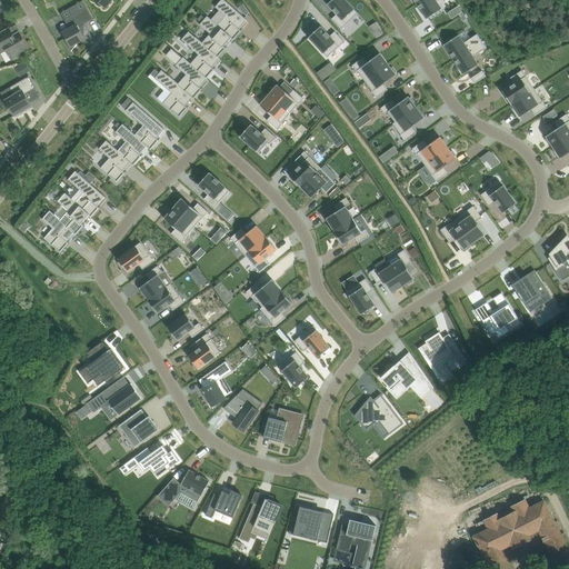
[(223,0),(221,0),(216,7),(226,16),(218,26),(231,38),(231,39),(233,40),(241,31),(239,29),(248,20),(236,10),(233,9),(233,8),(223,0)]
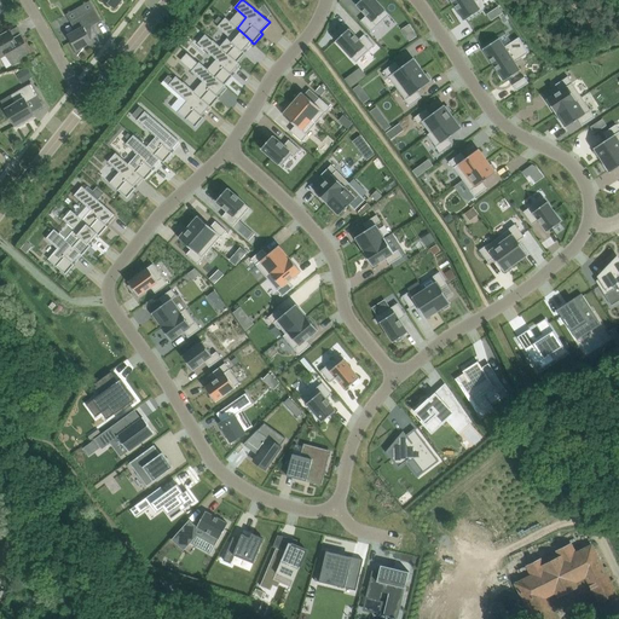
[(360,0),(357,5),(366,16),(362,21),(371,32),(391,15),(376,0),(360,0)]
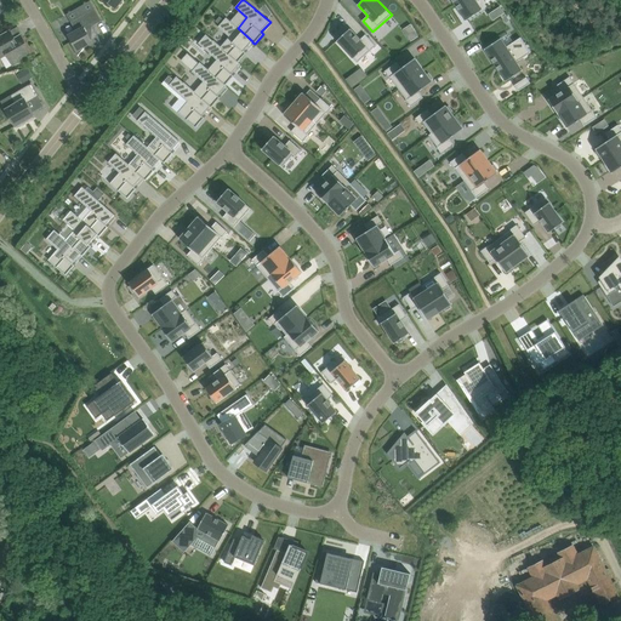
[(461,0),(455,5),(466,21),(482,10),(477,1),(478,0),(461,0)]
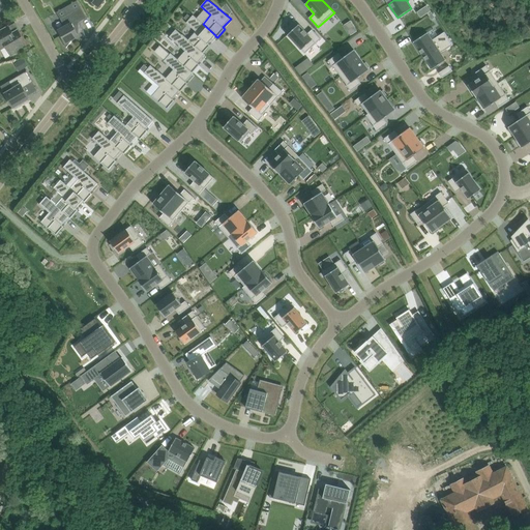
[(230,15),(233,11),(227,3),(222,8),(230,15)]
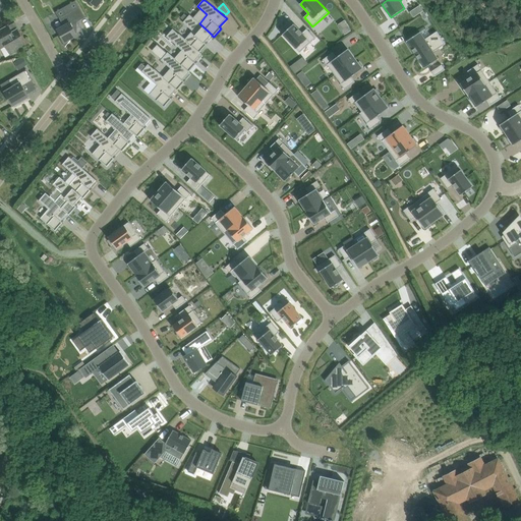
[(70,40),(77,36),(76,34),(72,25),(77,22),(85,17),(79,7),(71,12),(60,18),(64,26),(58,30),(62,37),(60,38),(65,47),(71,41),(70,40)]
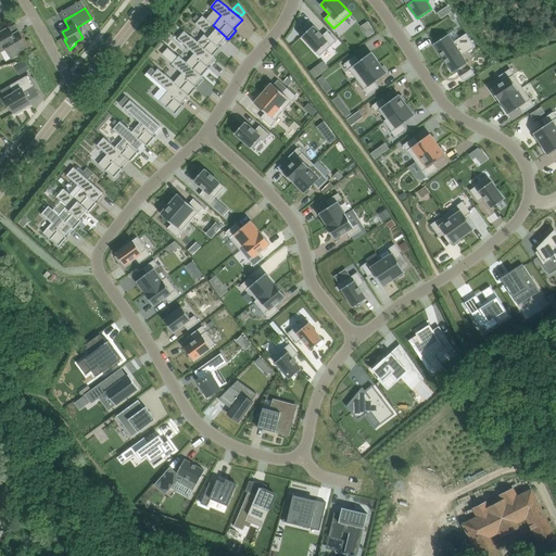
[(197,22),(196,24),(205,33),(198,41),(214,55),(220,48),(219,46),(226,38),(226,37),(213,25),(203,15),(201,17),(197,22)]
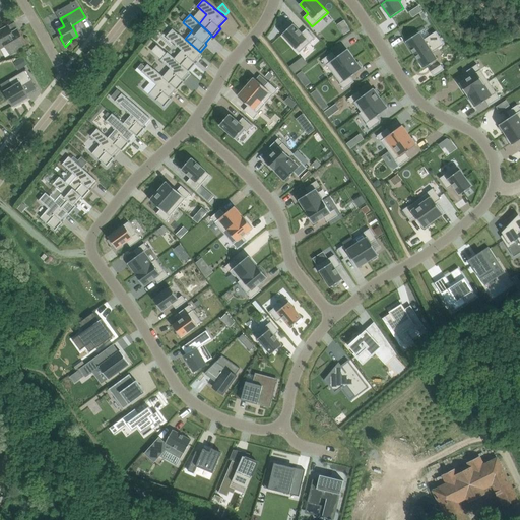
[(294,23),(282,34),(300,53),(315,39),(307,28),(302,33),(294,23)]
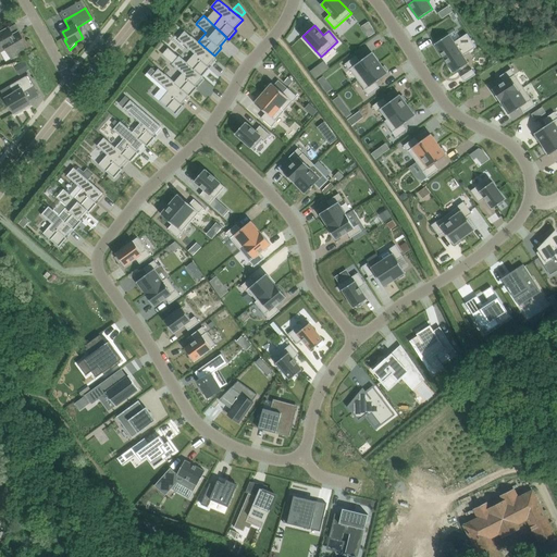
[(7,49),(12,59),(20,53),(19,51),(27,46),(20,32),(13,35),(10,28),(0,33),(0,50),(1,52),(7,49)]
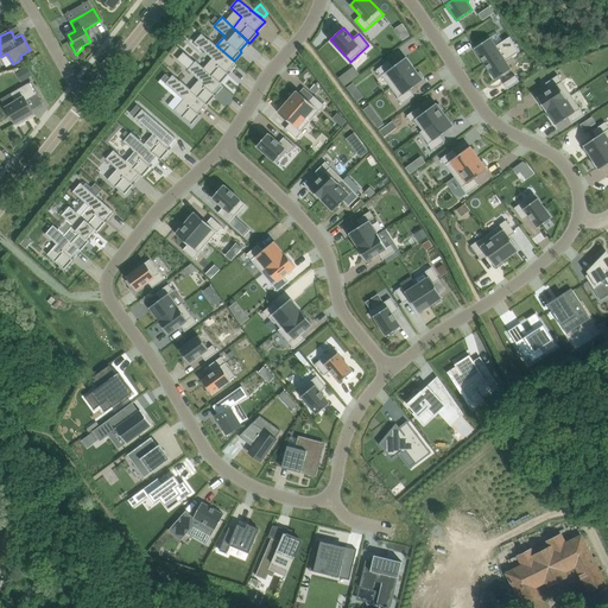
[(406,31),(399,36),(403,40),(410,36),(406,31)]
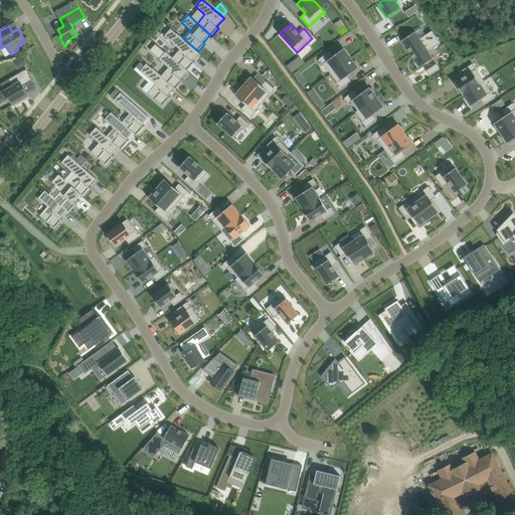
[(171,28),(165,36),(180,49),(173,57),(187,70),(194,62),(192,61),(199,53),(198,51),(183,38),(177,33),(177,34),(171,28)]
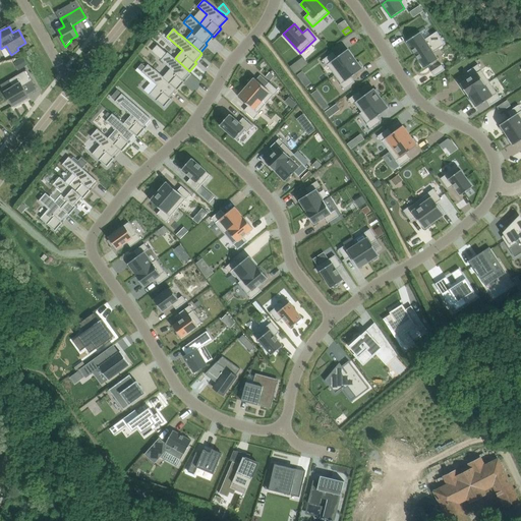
[(420,33),(407,41),(415,55),(442,38),(437,32),(425,40),(420,33)]
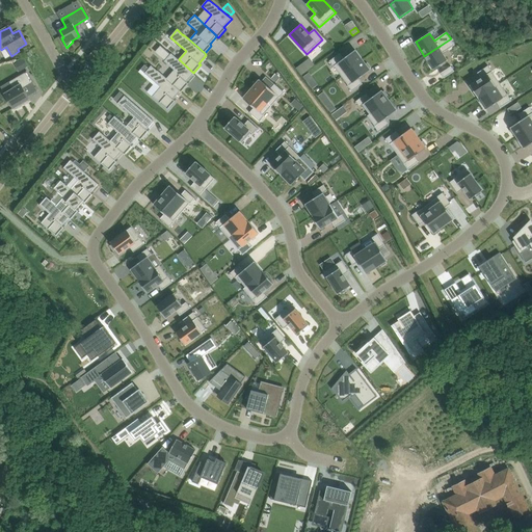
[(451,38),(424,56),(433,70),(447,60),(443,53),(455,45),(451,38)]
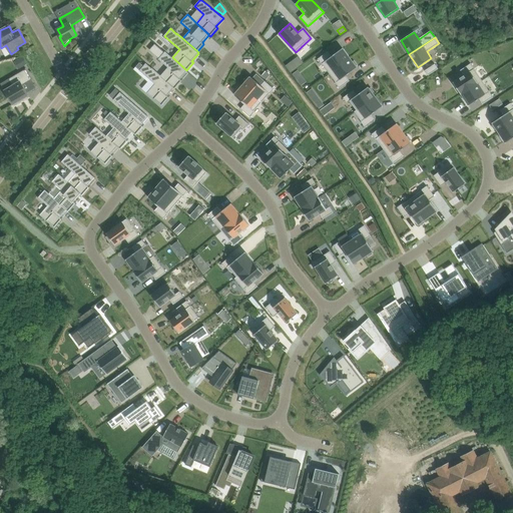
[(328,51),(318,59),(322,64),(323,64),(330,73),(350,58),(343,48),(332,56),(328,51)]
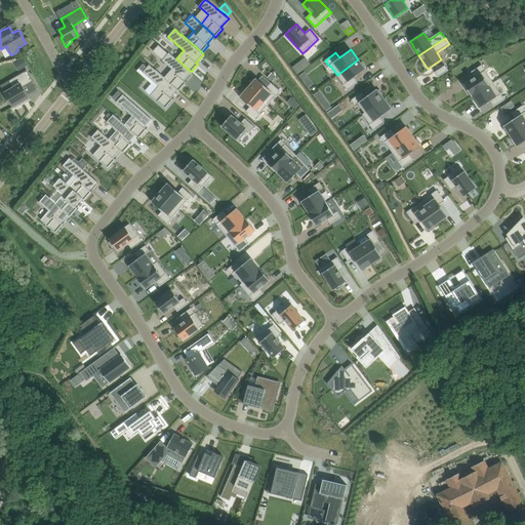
[(169,52),(162,61),(172,69),(165,77),(164,78),(178,90),(178,91),(187,82),(185,81),(192,73),(191,72),(176,58),(169,52)]
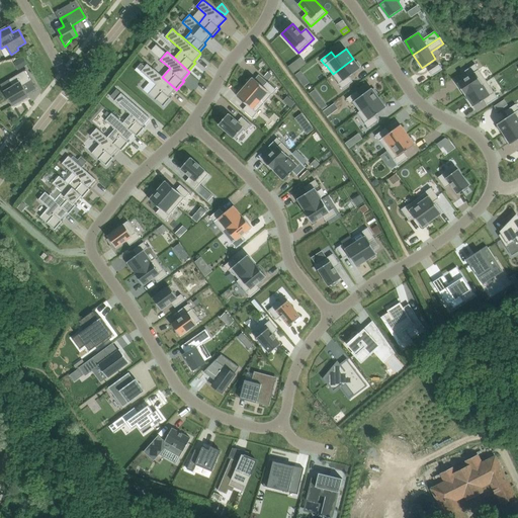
[(21,69),(28,65),(23,57),(16,61),(21,69)]
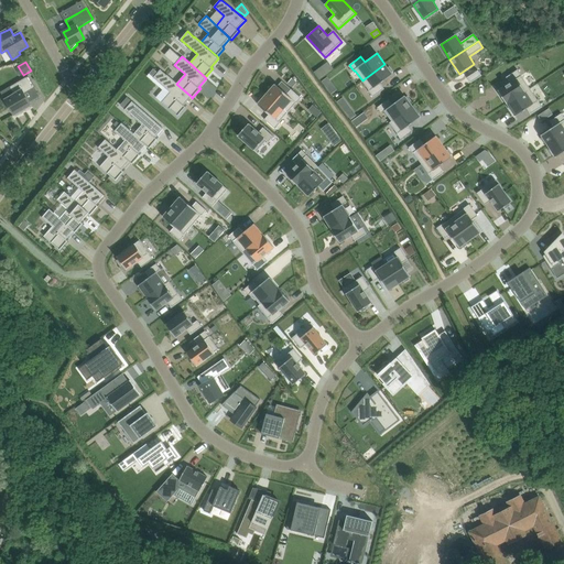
[(384,64),(362,80),(369,90),(373,97),(384,89),(380,84),(392,74),(391,73),(393,72),(390,66),(388,68),(384,64)]
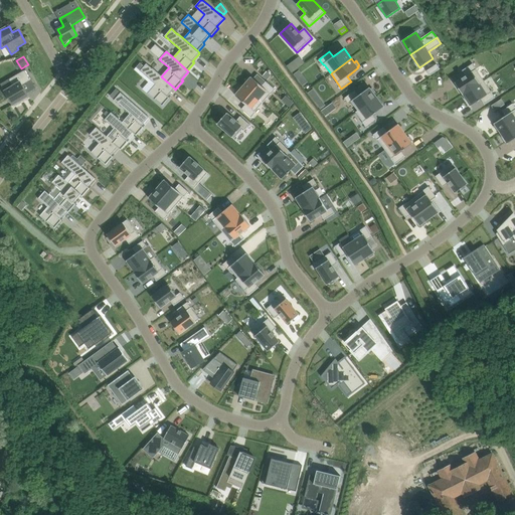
[(297,69),(292,62),(287,65),(292,72),(297,69)]
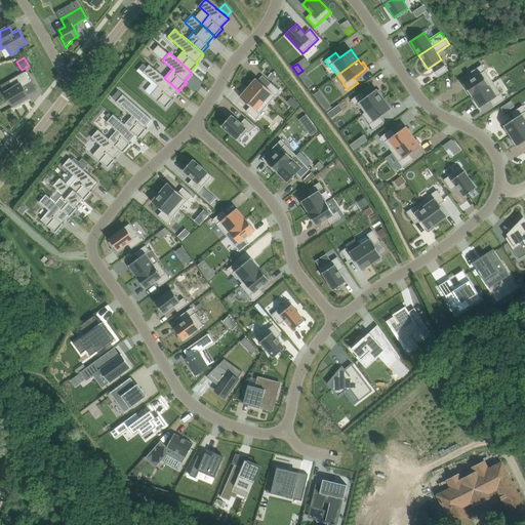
[(150,65),(143,72),(159,86),(151,95),(156,99),(158,101),(158,102),(166,108),(173,99),(171,97),(178,90),(164,78),(165,77),(156,70),(150,65)]
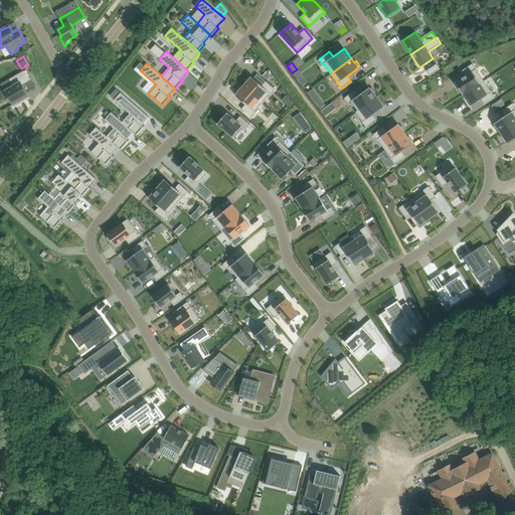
[(426,70),(430,75),(441,69),(437,63),(426,70)]
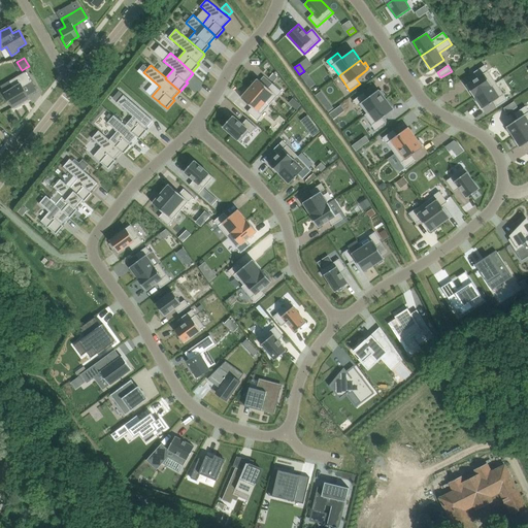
[(477,77),(466,85),(474,97),(496,83),(485,65),(473,72),(477,77)]
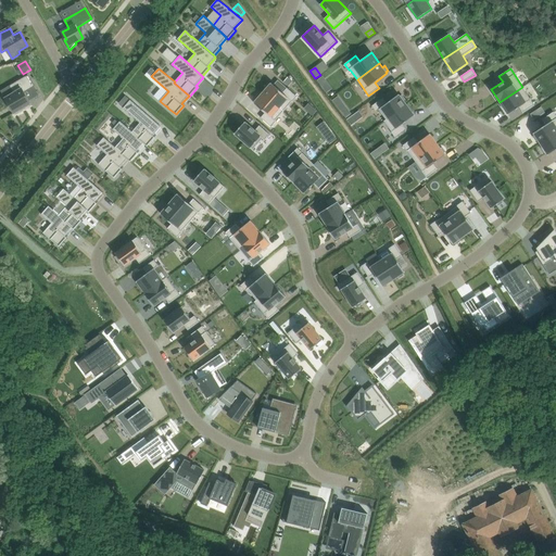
[(10,86),(1,90),(5,98),(14,113),(16,112),(17,114),(23,111),(22,109),(25,108),(29,104),(32,103),(29,101),(25,92),(36,86),(28,74),(28,75),(26,76),(17,80),(10,86)]
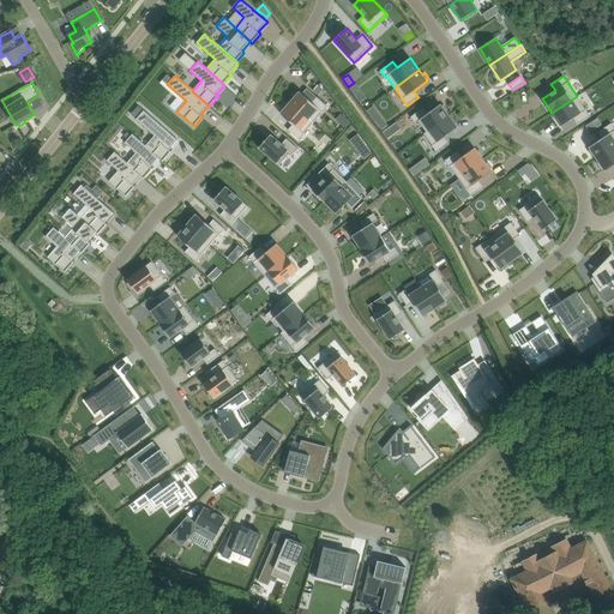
[(350,89),(355,94),(361,89),(356,84),(350,89)]
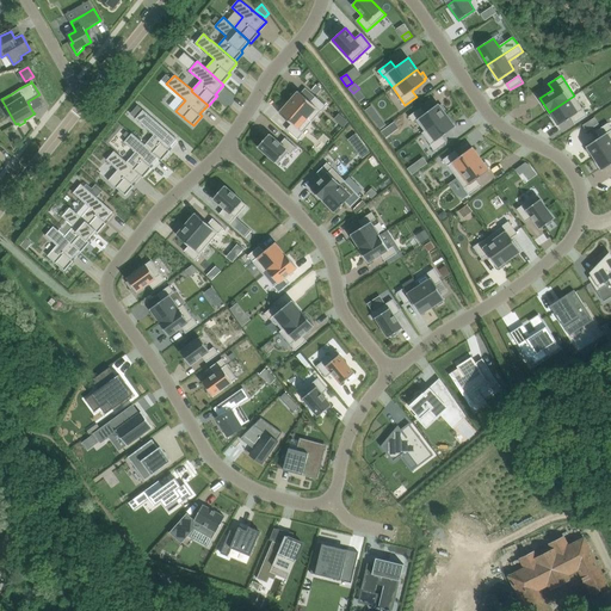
[(316,85),(312,90),(318,94),(322,90),(316,85)]
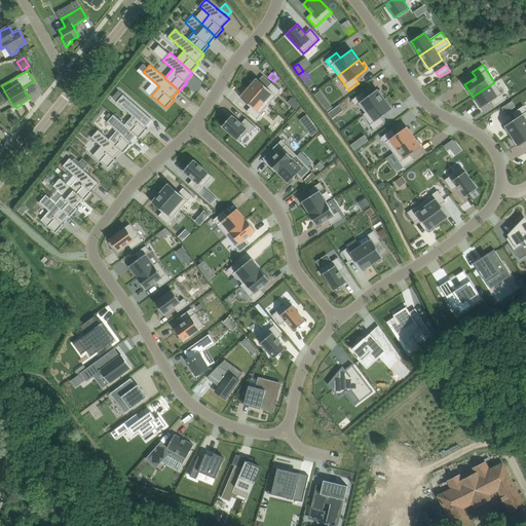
[(252,84),(249,87),(268,105),(276,97),(282,91),(271,83),(267,87),(259,80),(257,78),(256,80),(254,79),(251,82),(252,84)]
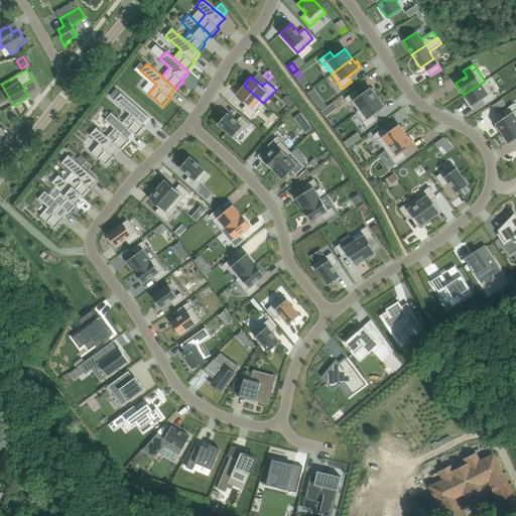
[(485,81),(464,95),(465,95),(472,106),(482,100),(486,105),(496,98),(485,81)]
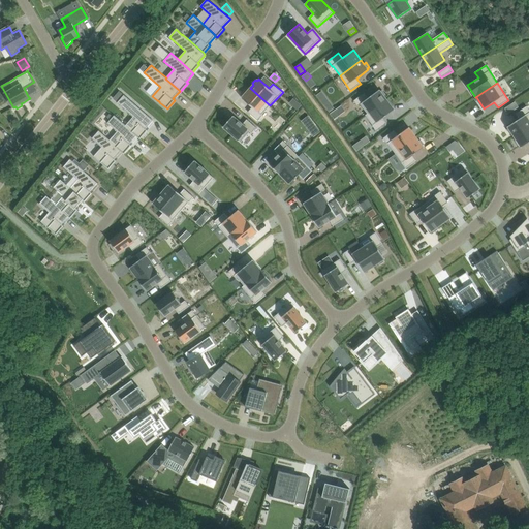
[(250,88),(242,97),(252,106),(248,112),(258,120),(262,115),(270,105),(250,88)]
